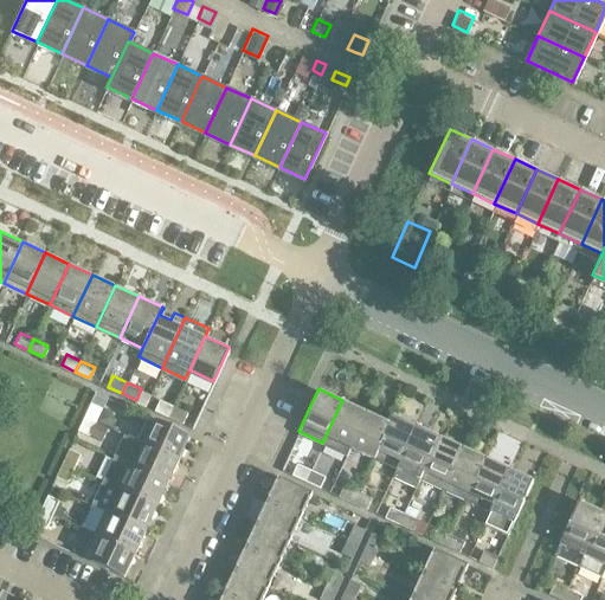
[(168,414),(173,404),(160,398),(154,408),(168,414)]
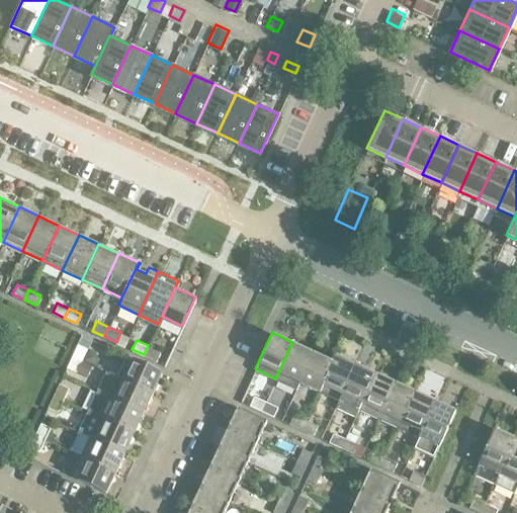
[(87,346),(77,342),(72,354),(81,358),(87,346)]
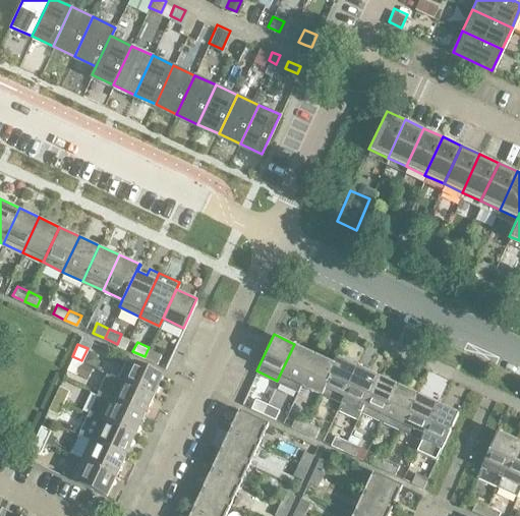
[(314,353),(294,344),(277,381),(297,390),(300,382),(314,353)]
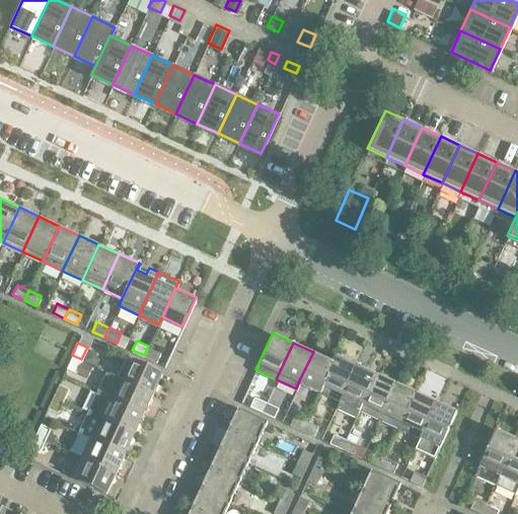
[(160,351),(148,346),(144,355),(156,361),(160,351)]
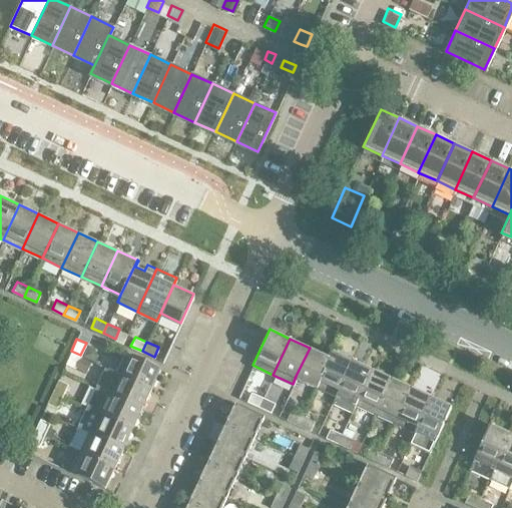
[(316,385),(332,351),(331,350),(328,356),(310,348),(296,376),(316,385)]
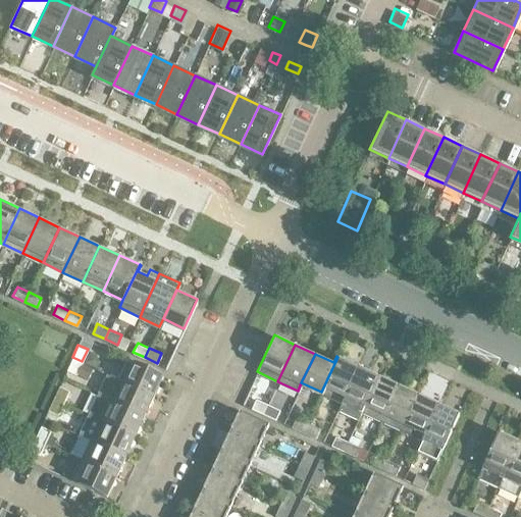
[(76,373),(82,361),(72,357),(67,368),(76,373)]
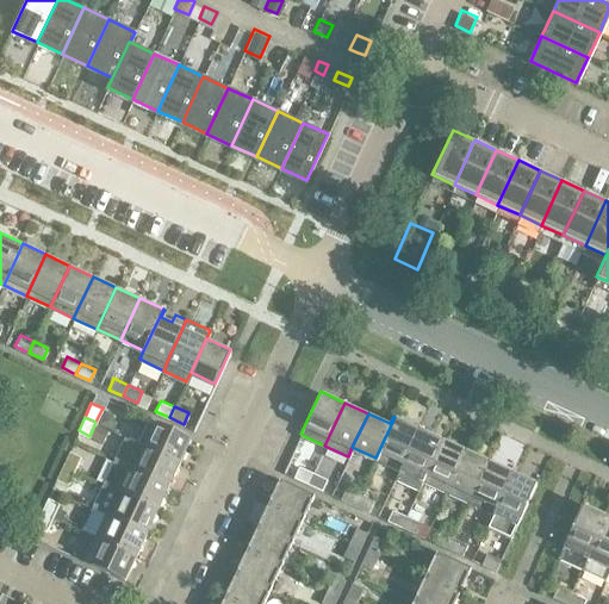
[(179,460),(191,436),(149,417),(137,441),(179,460)]
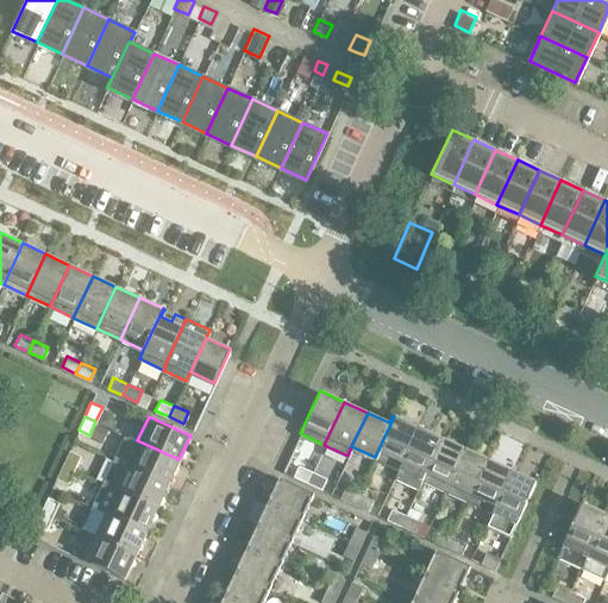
[(399,469),(418,427),(394,416),(375,457),(399,469)]
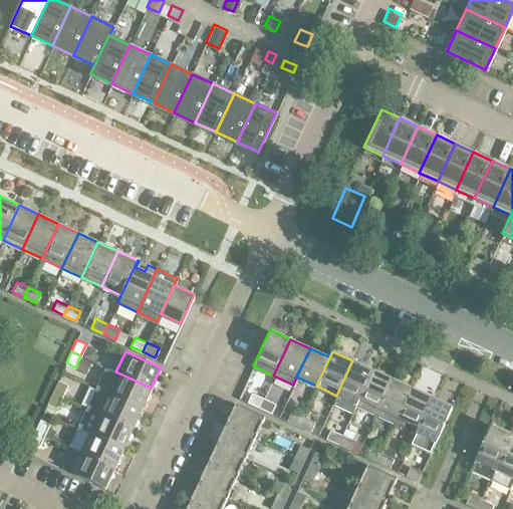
[(355,405),(371,369),(352,360),(336,396),(332,403),(352,412),(355,405)]
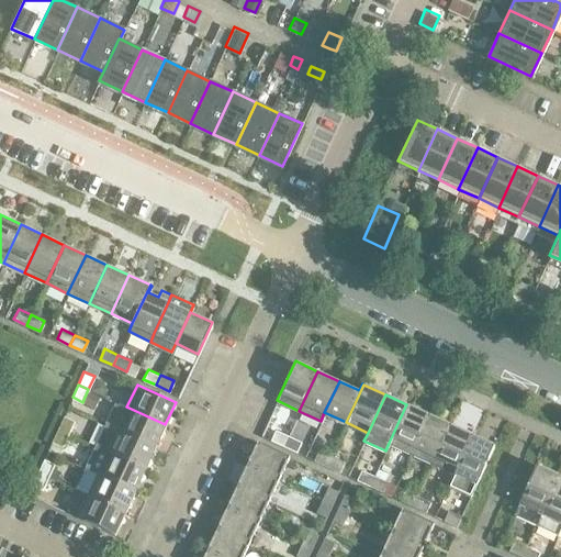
[(165,424),(126,407),(114,401),(104,423),(155,446),(165,424)]
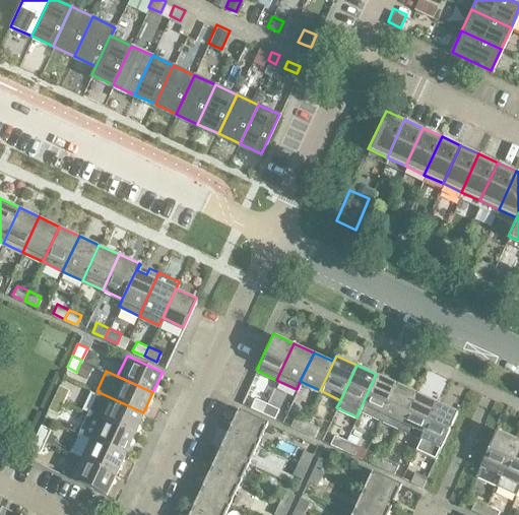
[(380,419),(396,383),(376,374),(360,409),(380,419)]
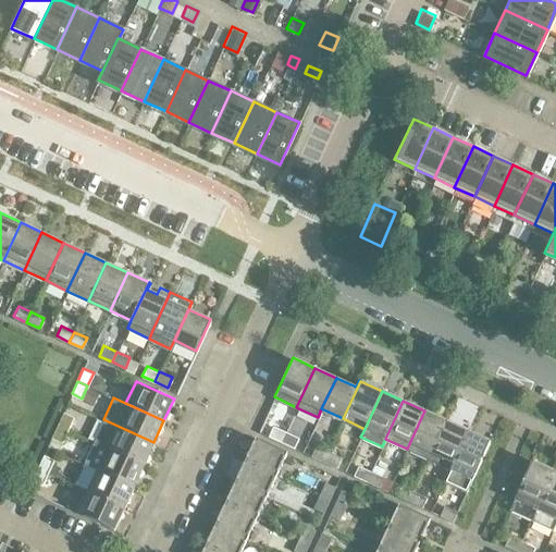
[(74,415),(63,411),(58,424),(68,428),(74,415)]
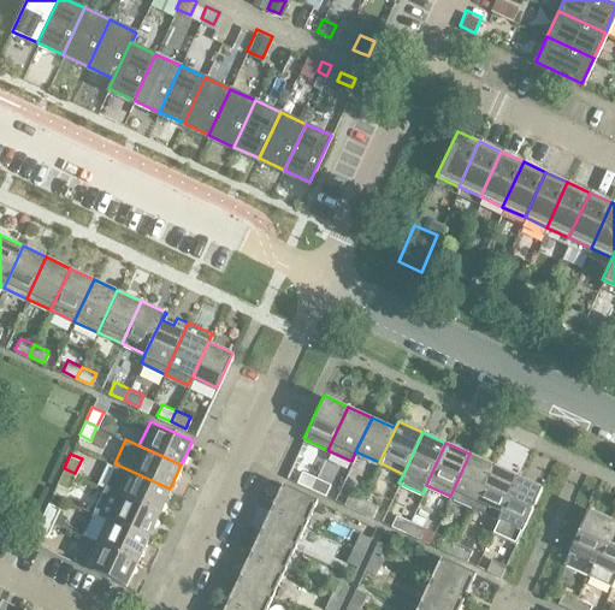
[(473,507),(494,465),(469,454),(450,496),(473,507)]
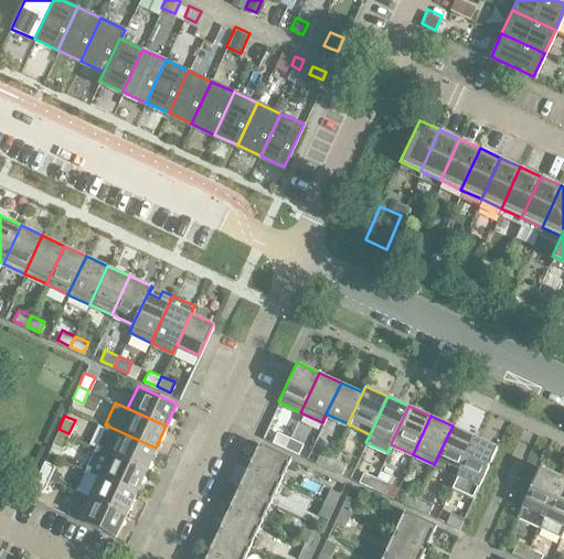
[(146,470),(156,448),(105,425),(95,445),(146,470)]
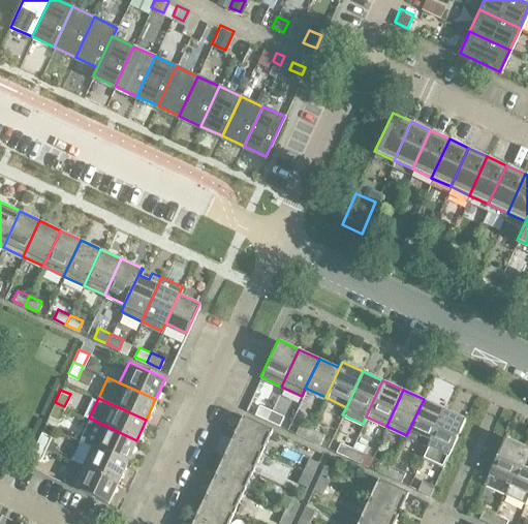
[(427,444),(443,408),(424,399),(406,435),(427,444)]
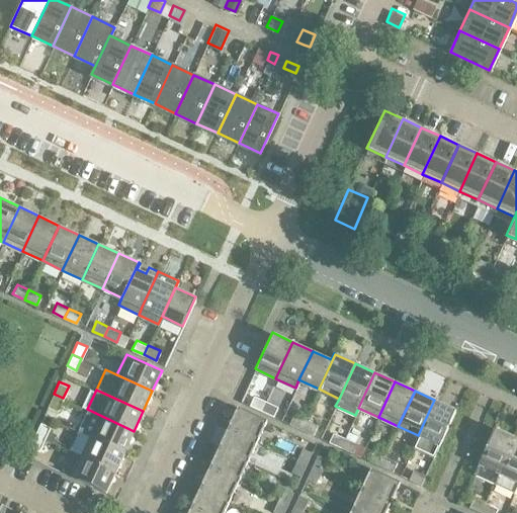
[(58,410),(63,398),(54,394),(48,406),(58,410)]
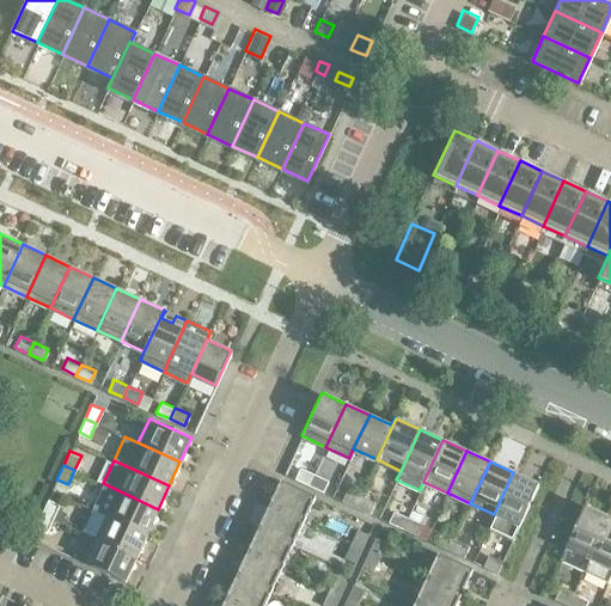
[(309,483),(315,472),(300,466),(295,477),(309,483)]
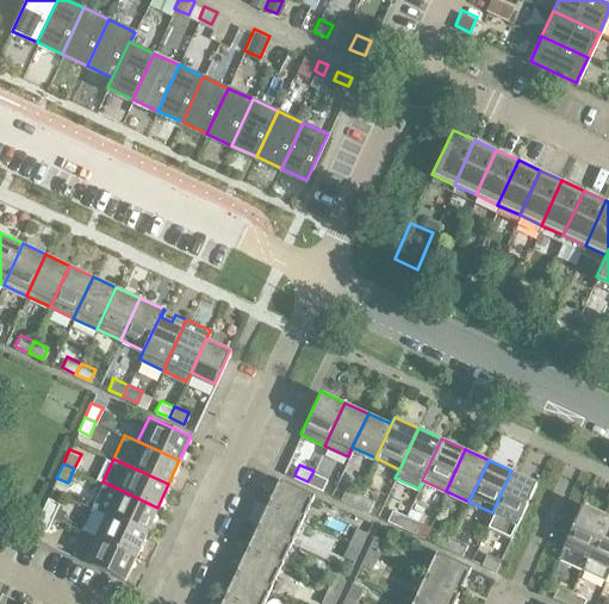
[(327,477),(314,471),(308,481),(322,489),(327,477)]
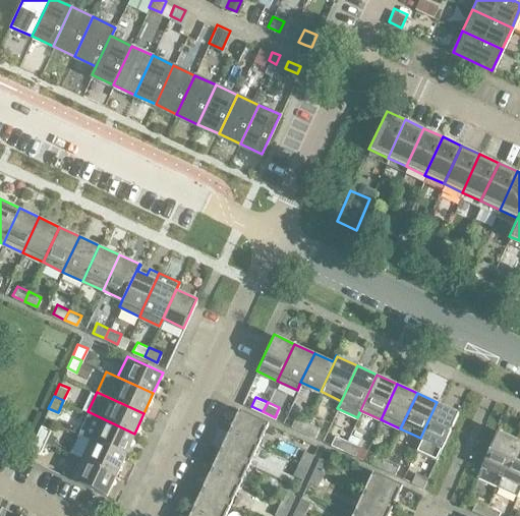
[(458,412),(437,402),(420,438),(415,449),(436,458),(458,412)]
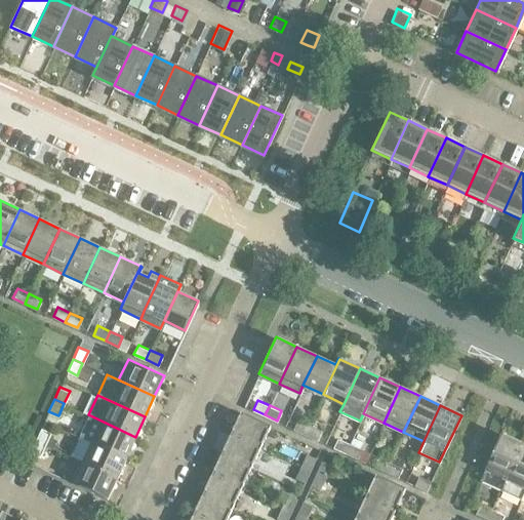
[(270,425),(250,415),(241,411),(231,432),(260,446),(270,425)]
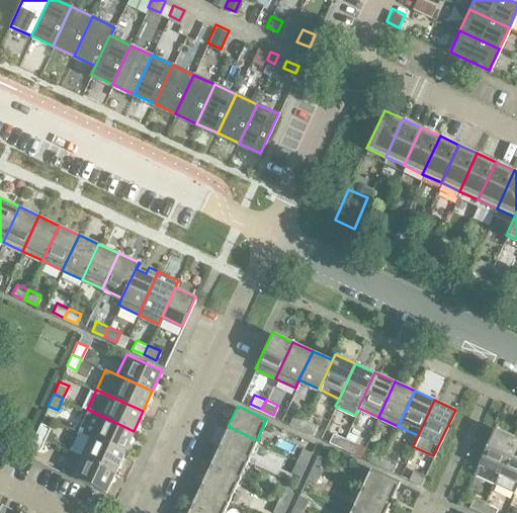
[(124,450),(134,431),(87,409),(78,429),(89,434),(124,450)]
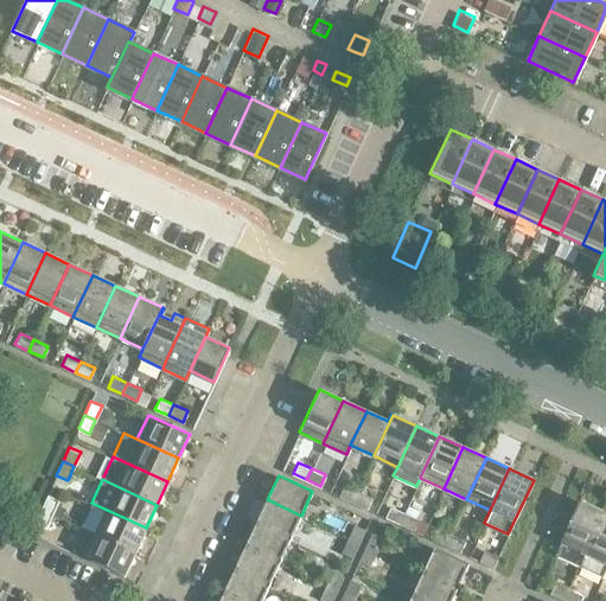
[(352,502),(358,490),(344,484),(339,494),(352,502)]
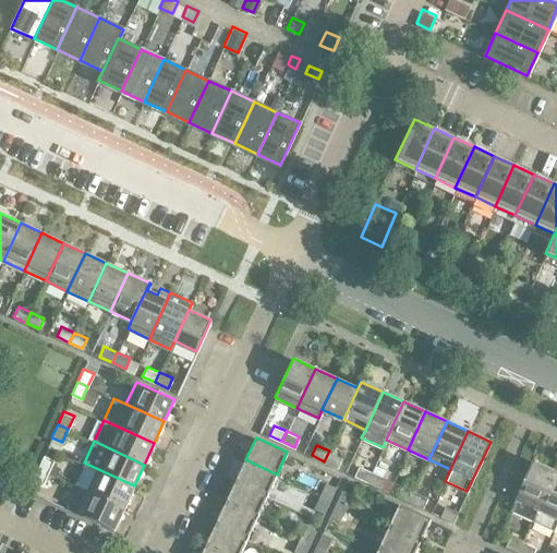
[(342,457),(329,451),(324,461),(337,467),(342,457)]
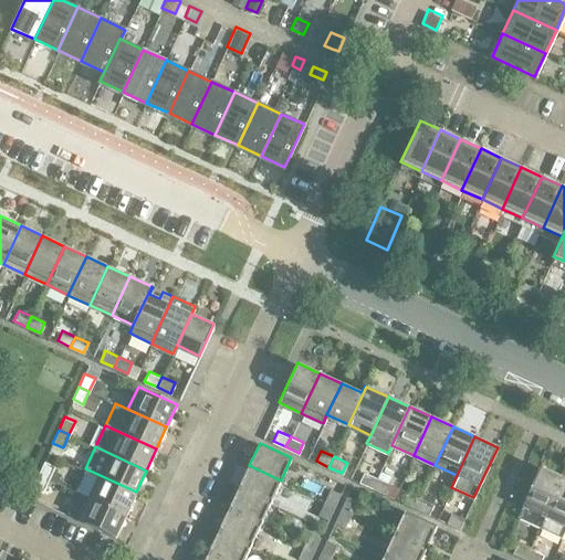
[(54,465),(44,460),(39,473),(49,477),(54,465)]
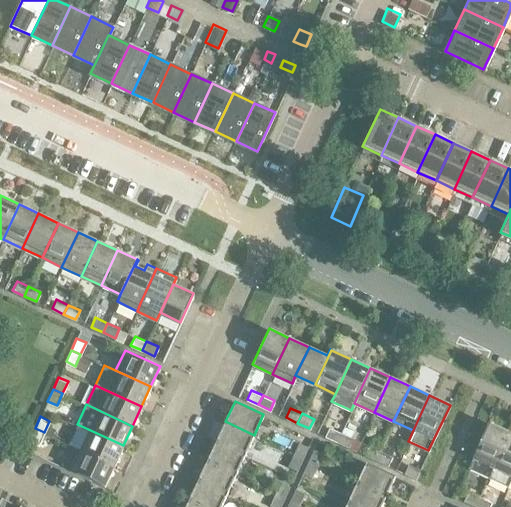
[(254,435),(225,421),(216,441),(245,454),(254,435)]
